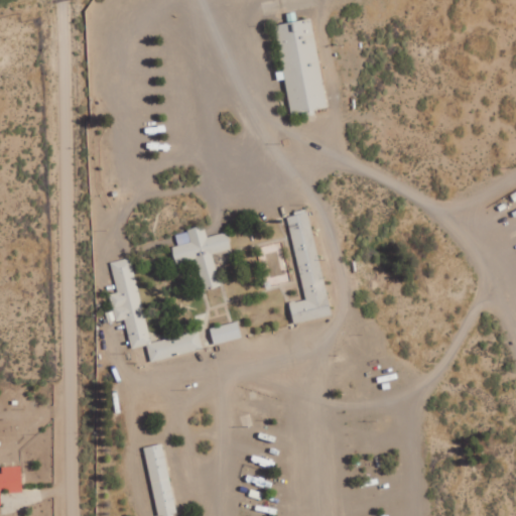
[(279,31),(316,23),(334,111),(296,118),(279,31)]
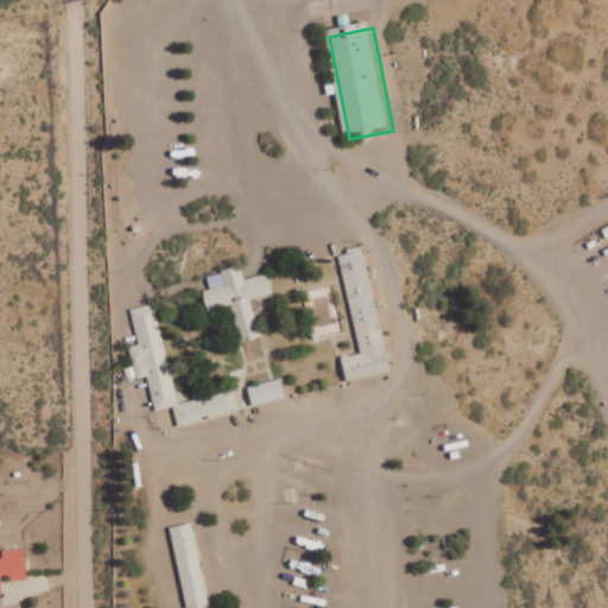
[(340,254),(360,353),(342,356),(347,381),(391,372),(365,249),(340,254)]
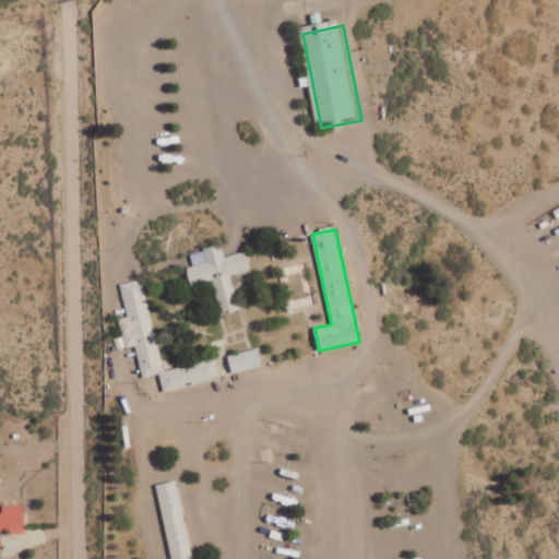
[(239,310),(232,274),(251,270),(247,251),(224,257),(222,246),(190,252),(193,265),(188,268),(191,285),(214,280),(221,314),(239,310)]
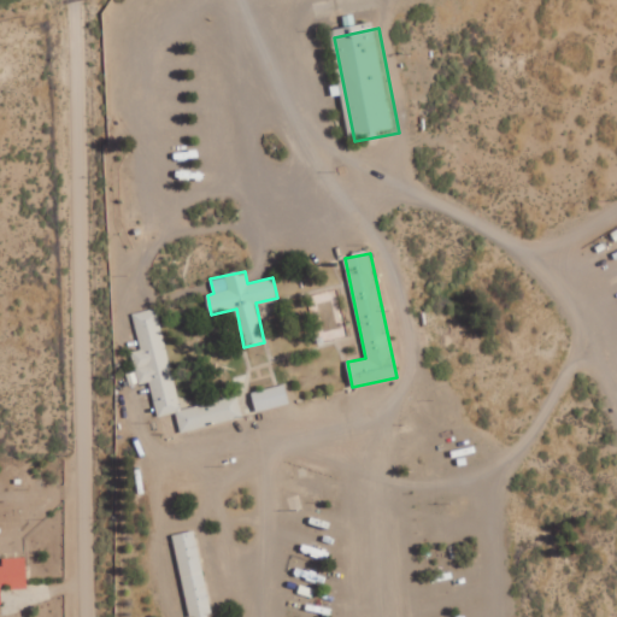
[(181,432),(242,419),(239,397),(180,409),(159,307),(133,313),(140,350),(131,352),(139,383),(151,382),(158,417),(176,413),(181,432)]
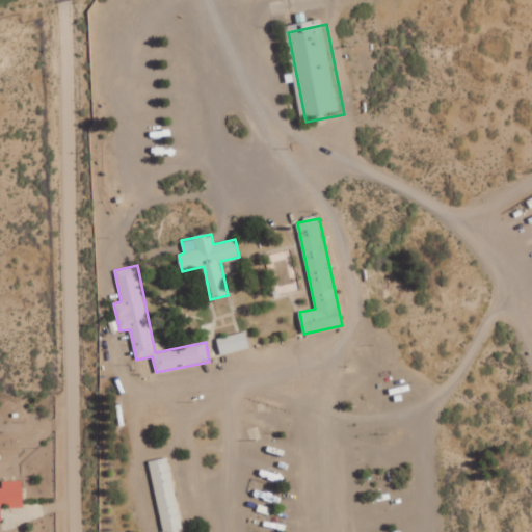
[(221,355),(250,348),(245,330),(217,339),(221,355)]
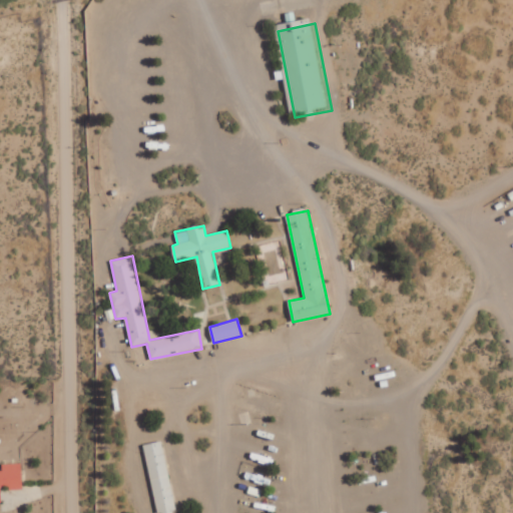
[(156,512),(170,512),(176,512),(163,441),(144,444),(156,512)]
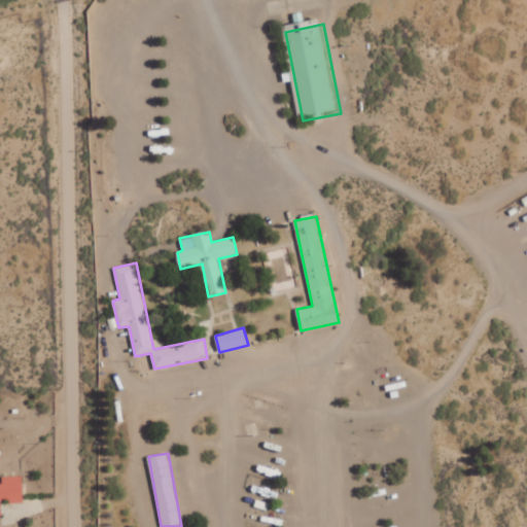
[(0,483),(0,516),(2,517),(1,502),(24,501),(23,476),(2,477),(3,484),(0,483)]
